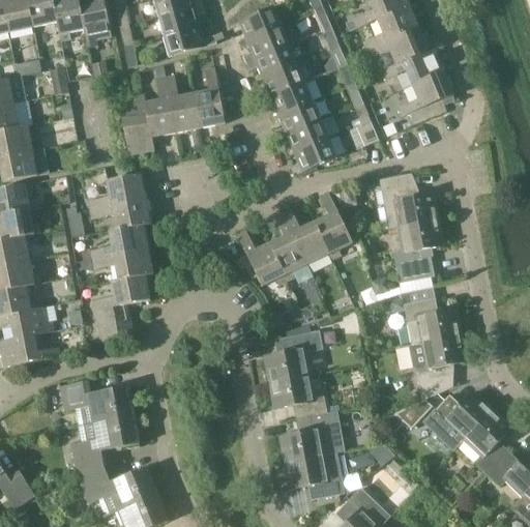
[(0,0),(0,32),(9,31),(3,0),(0,0)]
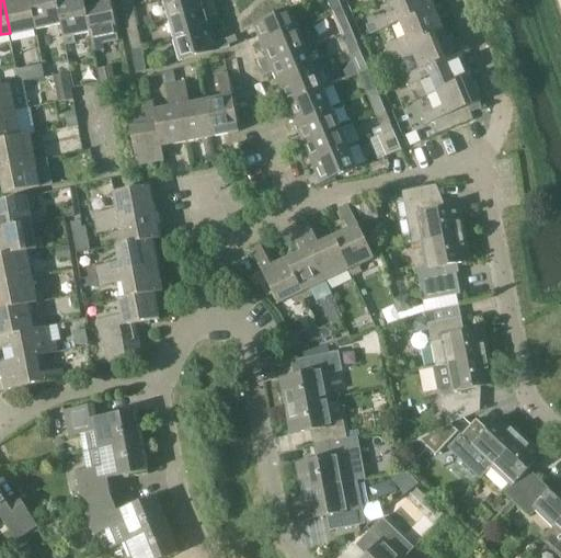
[(36,27),(31,0),(3,0),(10,33),(36,27)]
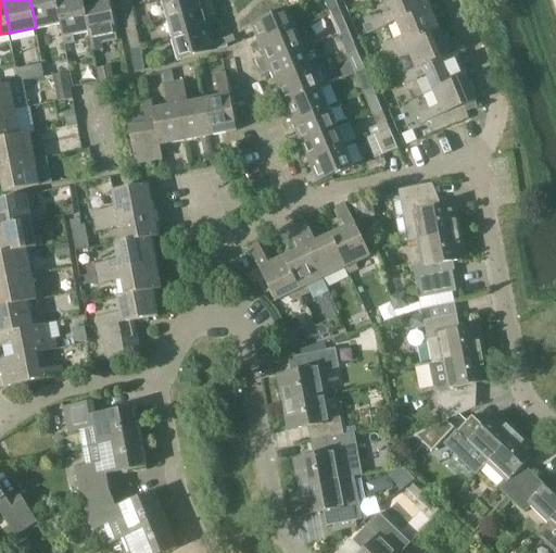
[(30,0),(36,27),(61,22),(62,22),(57,0),(30,0)]
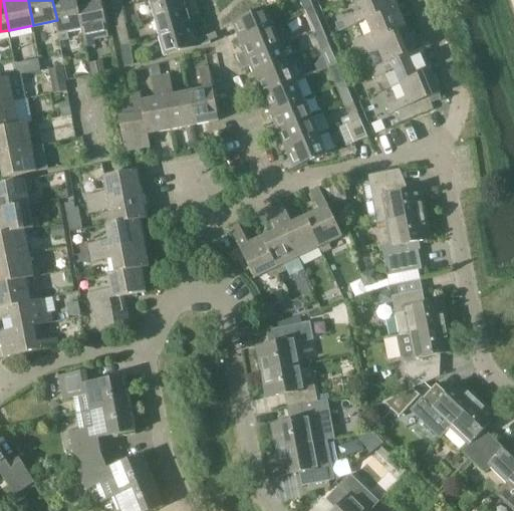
[(52,0),(57,20),(56,20),(60,38),(70,36),(69,30),(82,27),(83,27),(78,6),(79,6),(77,0),(52,0)]
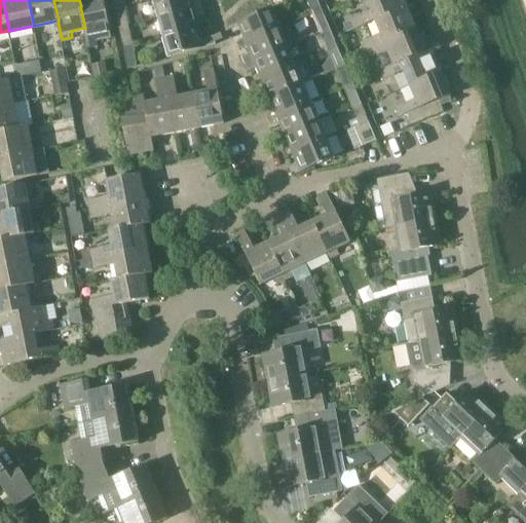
[(95,0),(96,3),(81,6),(80,6),(85,28),(84,28),(88,46),(99,44),(98,38),(112,35),(105,0),(95,0)]
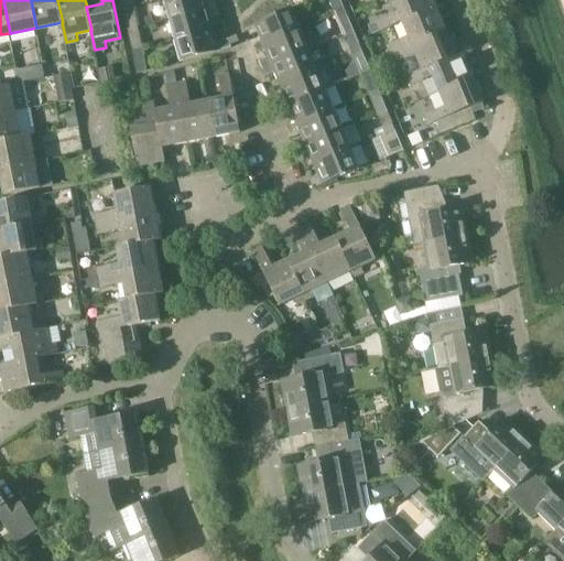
[(163,0),(169,17),(216,3),(215,0),(163,0)]
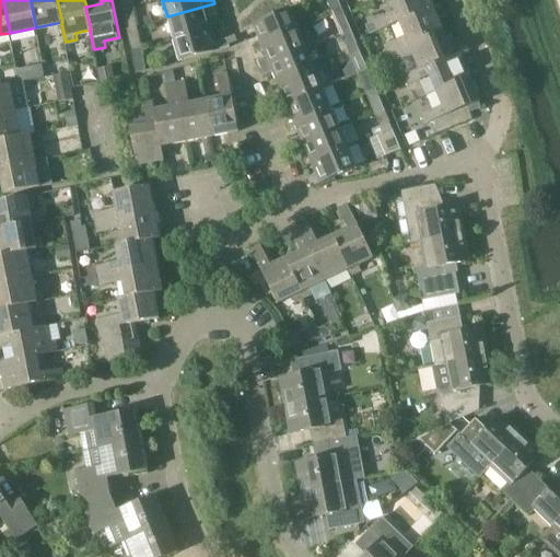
[(327,0),(333,12),(342,8),(339,0),(327,0)]
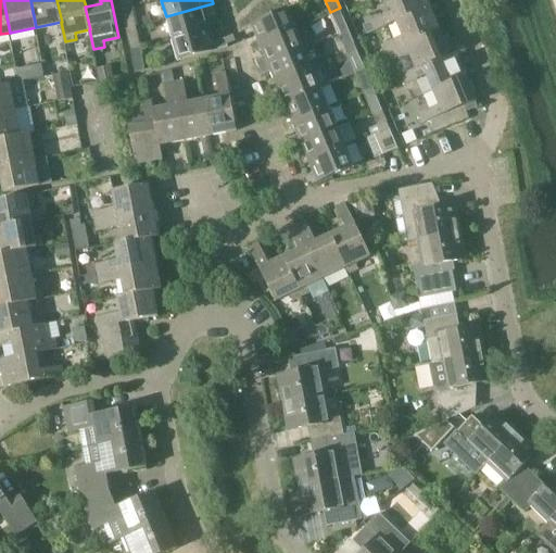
[(397,19),(431,4),(429,0),(389,0),(393,10),(362,23),(365,32),(376,27),(397,19)]
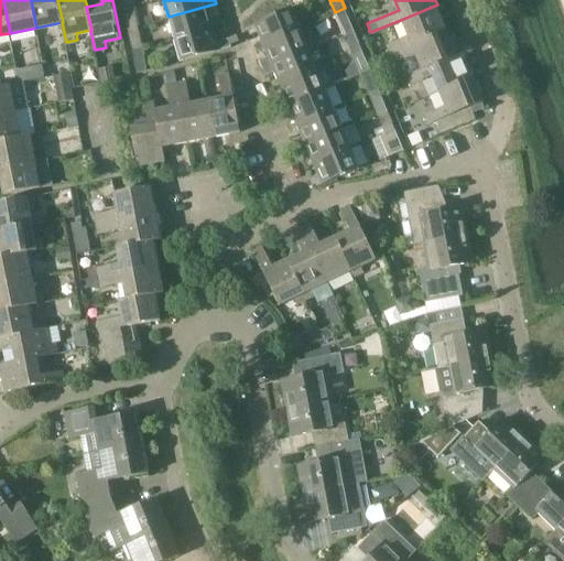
[(218,10),(216,3),(169,17),(174,38),(213,27),(209,13),(218,10)]
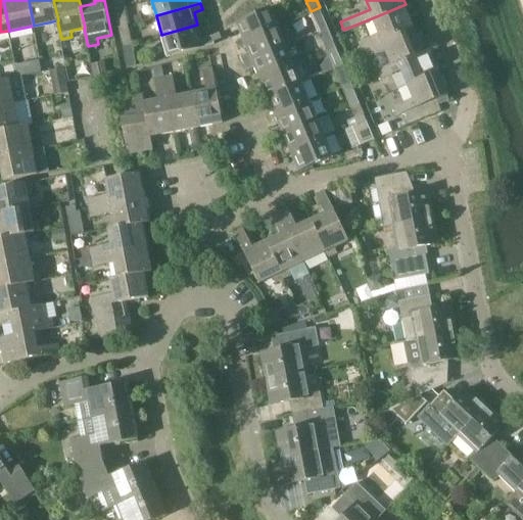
[(128,24),(124,4),(114,7),(117,26),(128,24)]
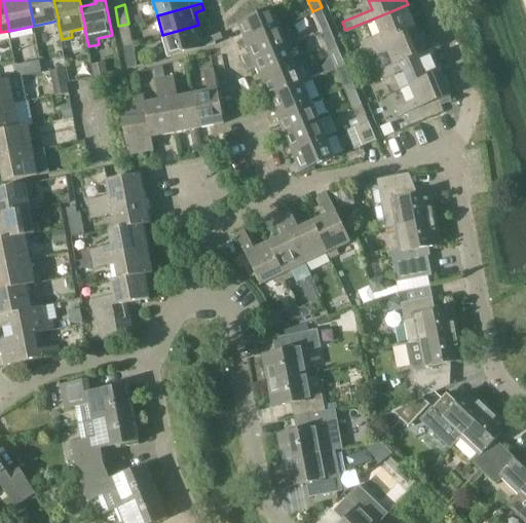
[(365,47),(416,26),(408,4),(376,17),(381,31),(362,39),(365,47)]
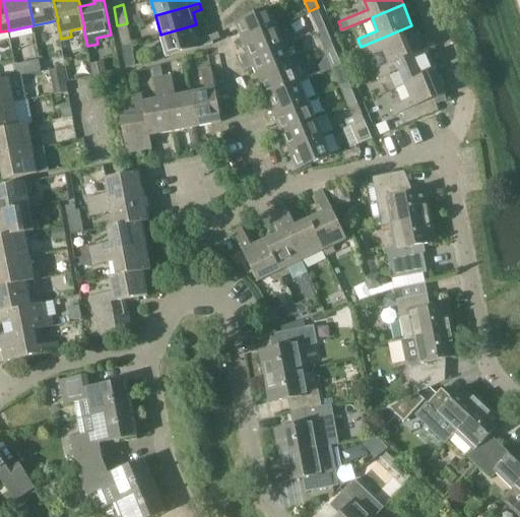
[(244,39),(278,24),(270,5),(224,23),(229,31),(239,27),(244,39)]
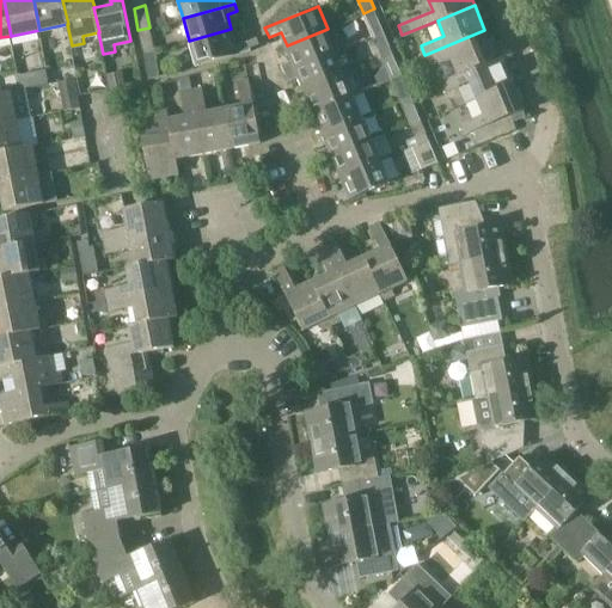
[(372,35),(383,30),(374,8),(363,13),(372,35)]
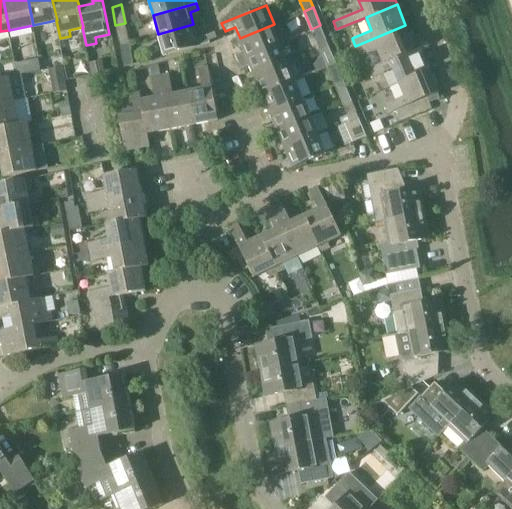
[(129,42),(125,23),(115,25),(119,45),(129,42)]
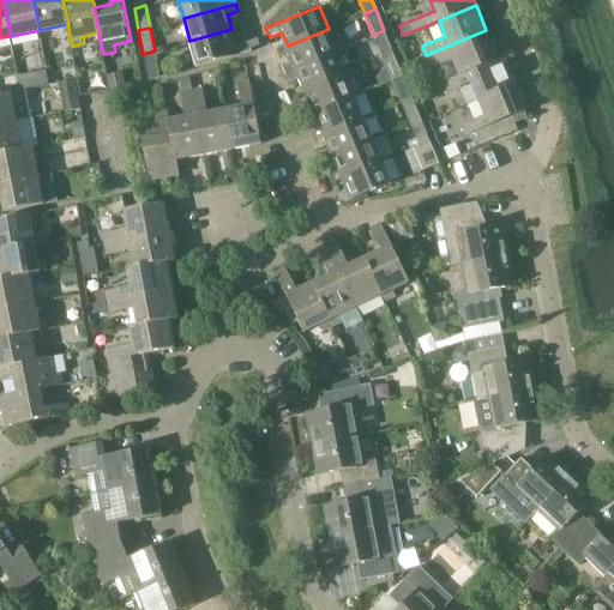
[(232,29),(190,41),(196,62),(251,47),(248,40),(236,43),(232,29)]
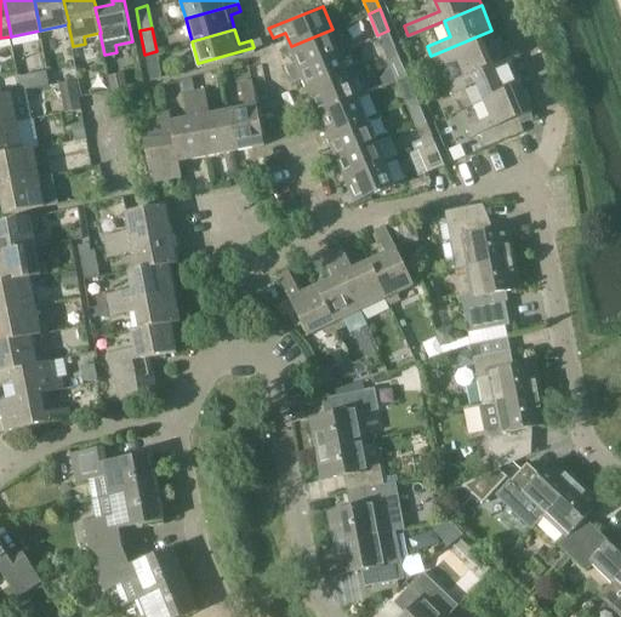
[(332,29),(291,46),(296,60),(286,64),(290,73),(341,51),(332,29)]
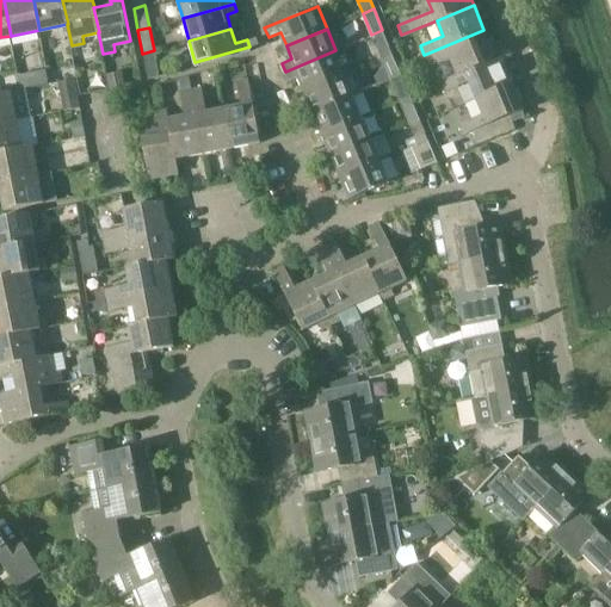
[(381,56),(392,53),(382,30),(371,35),(381,56)]
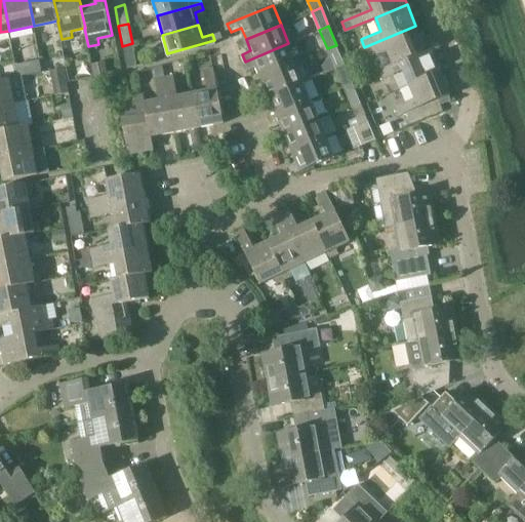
[(381,68),(432,47),(431,46),(426,48),(415,26),(364,47),(368,55),(388,48),(394,62),(381,67),(381,68)]
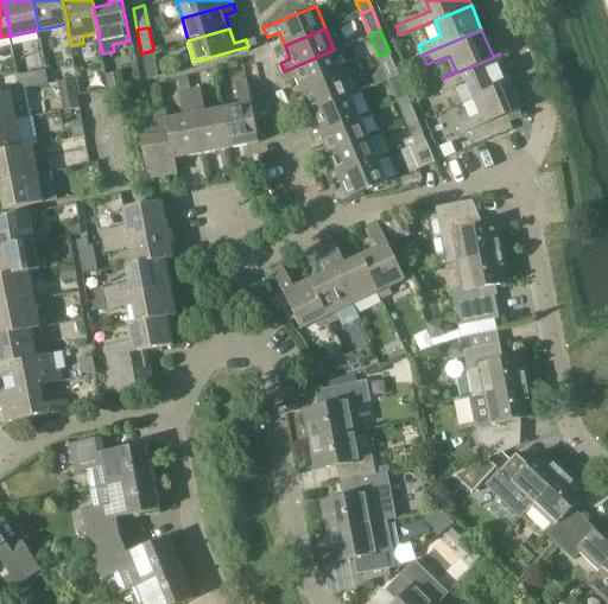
[(158,75),(153,50),(141,53),(147,77),(158,75)]
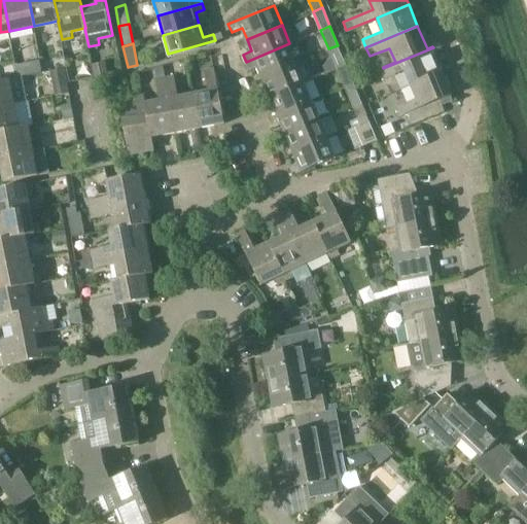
[(289,43),(246,62),(249,69),(258,65),(262,76),(297,62),(289,43)]
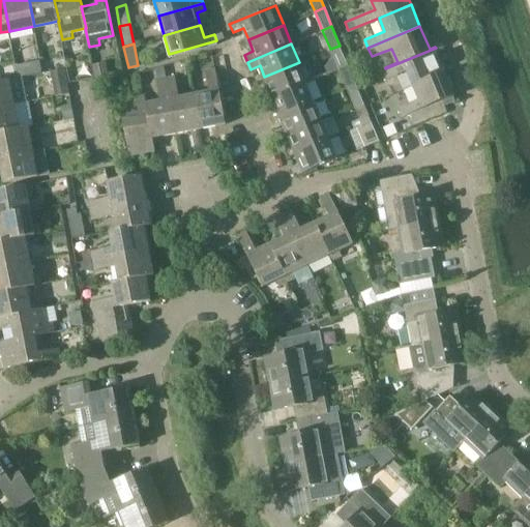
[(337,67),(347,63),(340,46),(330,49),(337,67)]
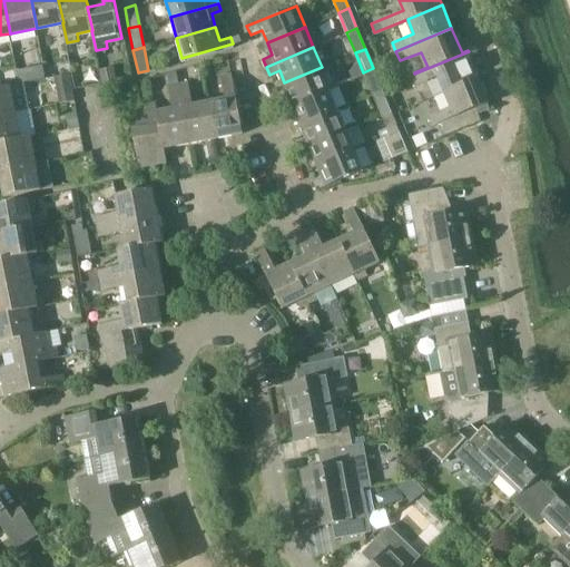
[(445,90),(479,76),(469,51),(414,74),(418,82),(439,75),(445,90)]
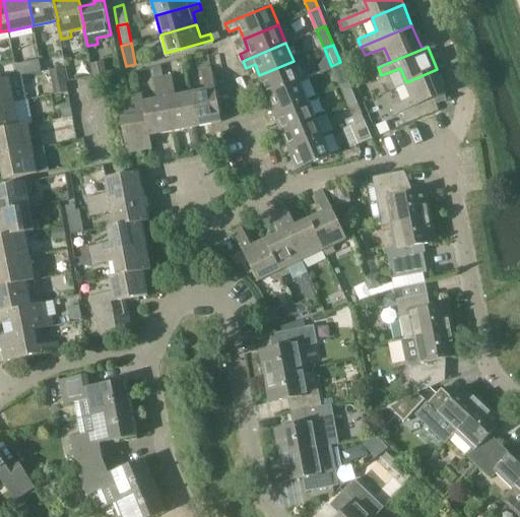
[(38,57),(26,60),(29,71),(41,69),(38,57)]
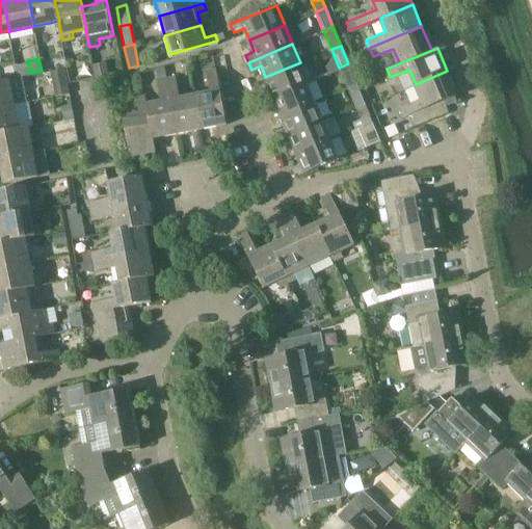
[(300,62),(265,77),(270,88),(261,91),(264,99),(308,80),(300,62)]
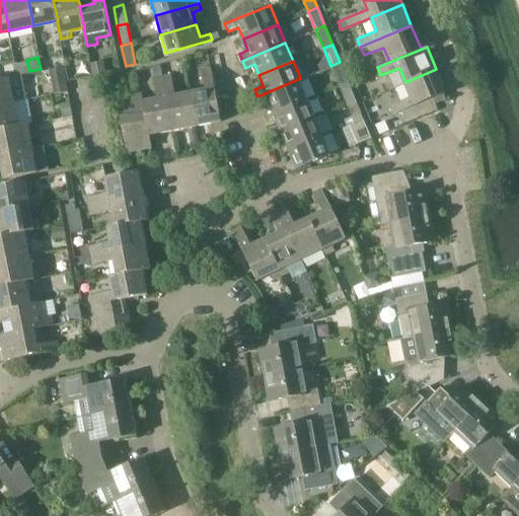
[(339,84),(348,80),(340,62),(330,66),(339,84)]
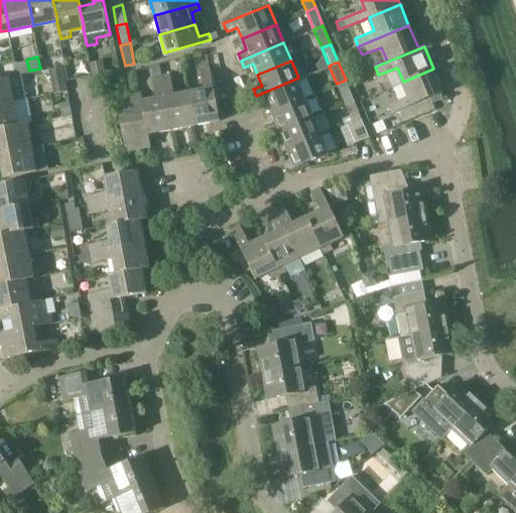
[(204,87),(188,90),(195,123),(220,118),(209,65),(200,67),(204,87)]
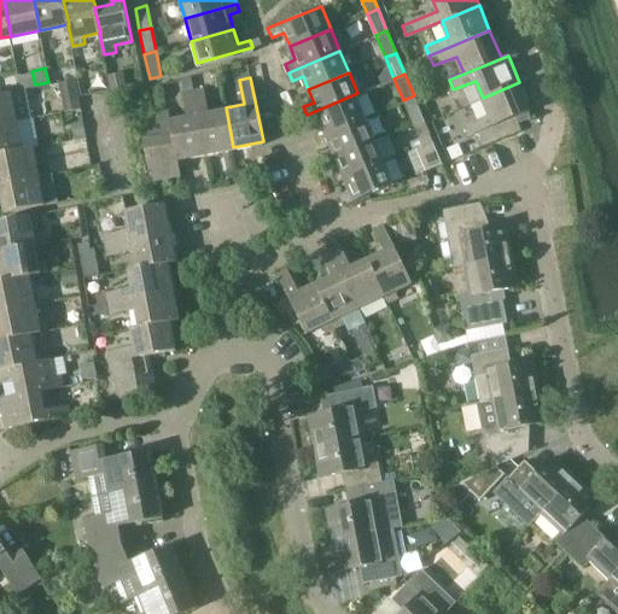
[(63,100),(79,98),(75,79),(59,82),(63,100)]
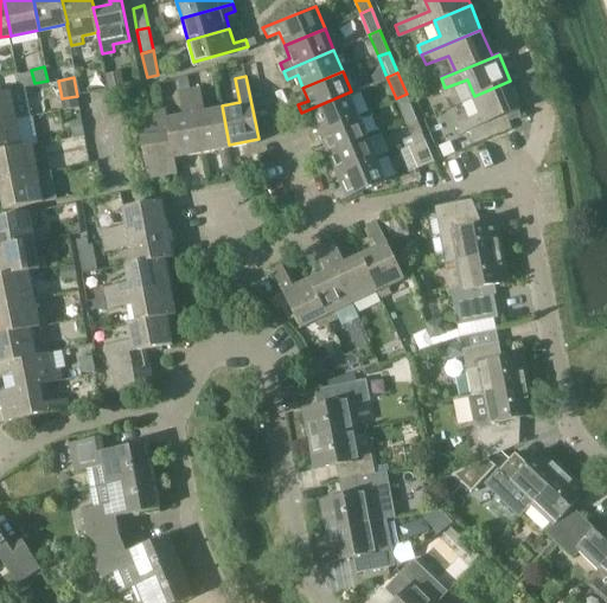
[(510,81),(474,96),(480,111),(459,121),(462,130),(521,107),(510,81)]
